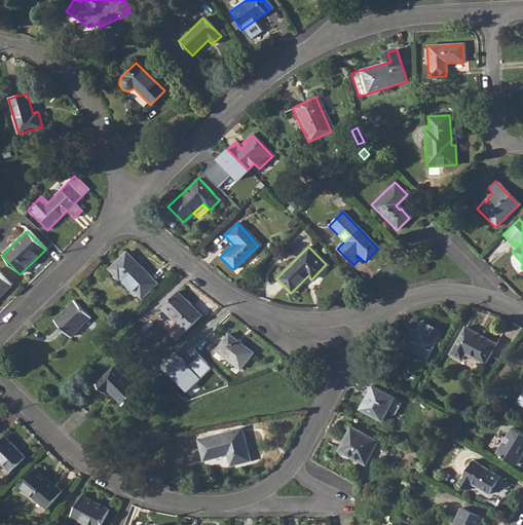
[(313,249),(320,256),(323,253),(315,247),(313,249)]
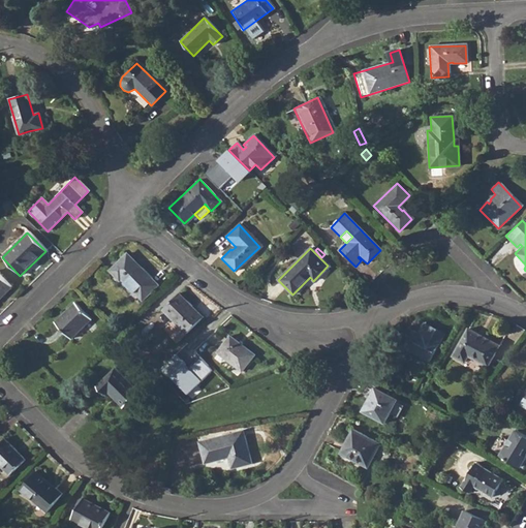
[(124,255),(138,270),(141,269),(126,254),(124,255)]
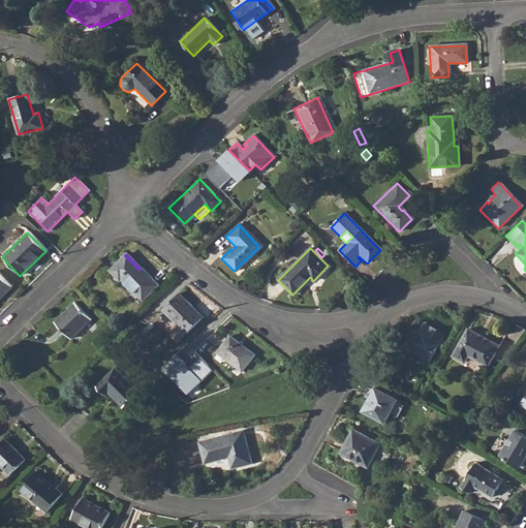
[(119,281),(120,280),(142,302),(157,285),(141,269),(138,270),(124,255),(109,271),(119,281)]
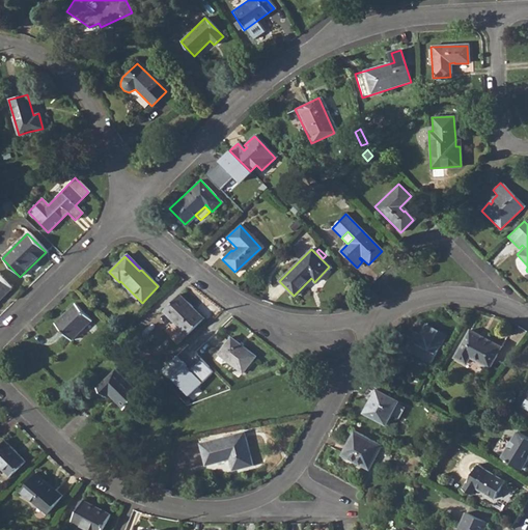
[(0,297),(9,288),(0,278),(0,297)]
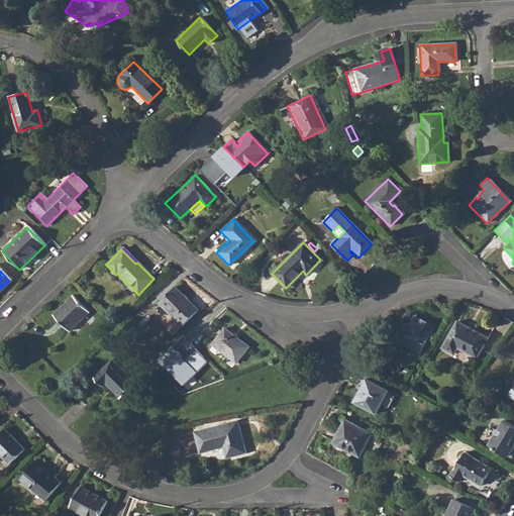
[(173,287),(158,303),(181,326),(195,311),(184,301),(186,299),(173,287)]
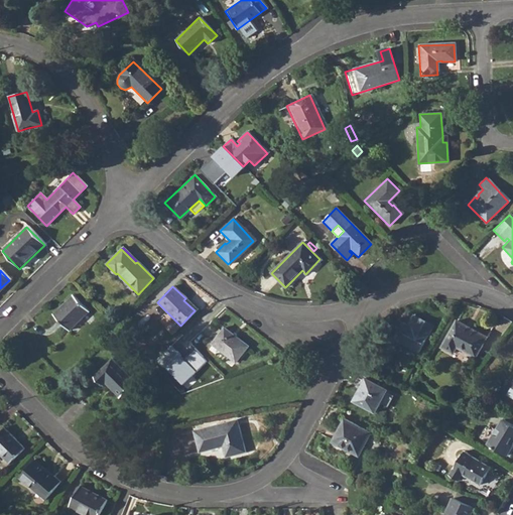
[(68,332),(87,311),(72,295),(51,314),(68,332)]
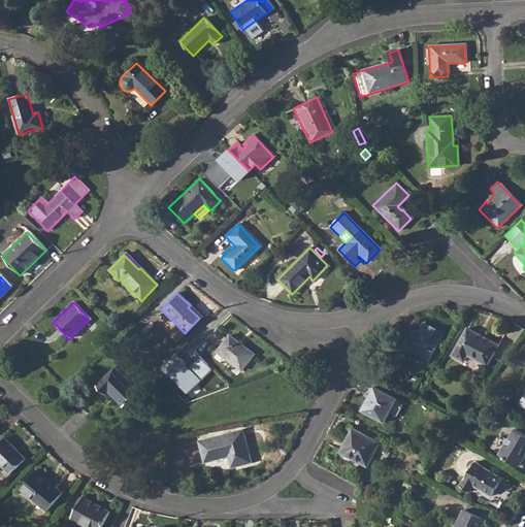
[(188,307),(199,318),(201,317),(190,305),(188,307)]
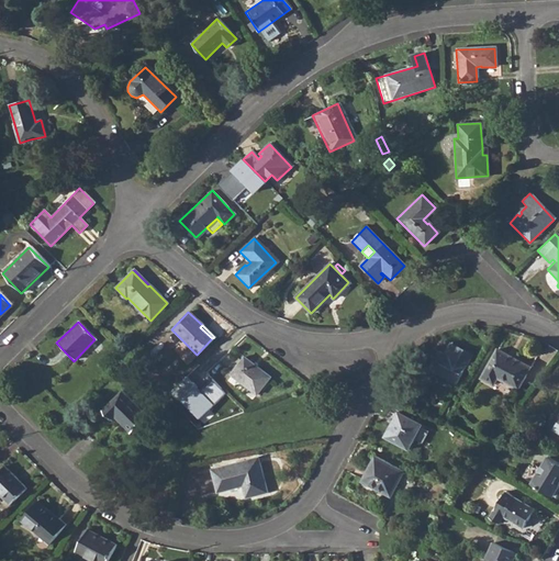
[(446,358),(442,356),(436,352),(426,370),(455,384),(469,356),(447,345),(443,352),(448,355),(446,358)]
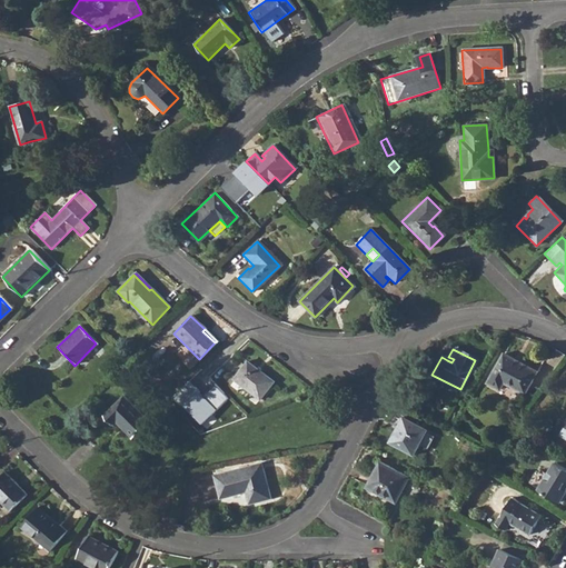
[(498,390),(503,384),(523,395),(535,372),(503,355),(486,384),(498,390)]
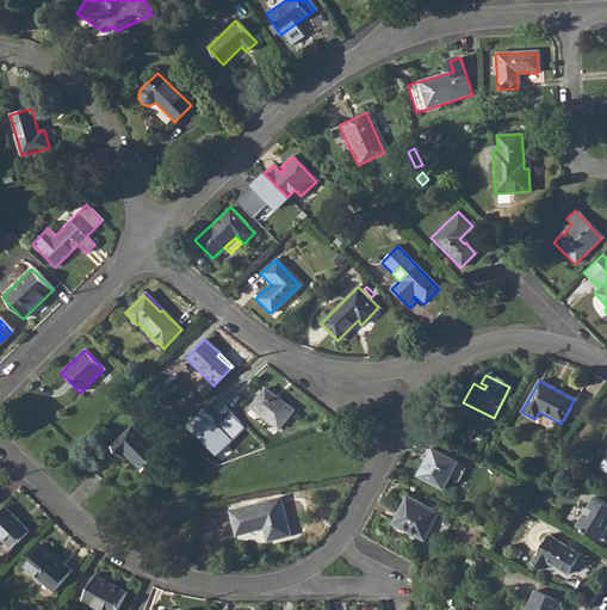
[(264,389),(249,407),(277,430),(292,411),(264,389)]
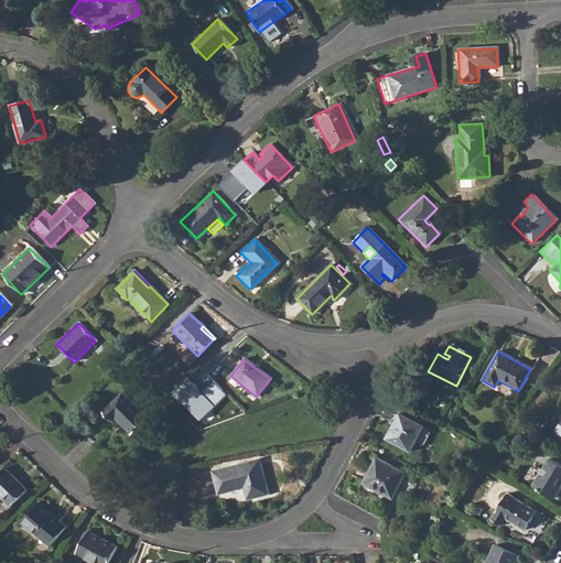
[(196,423),(226,394),(212,380),(200,392),(183,376),(165,392),(196,423)]
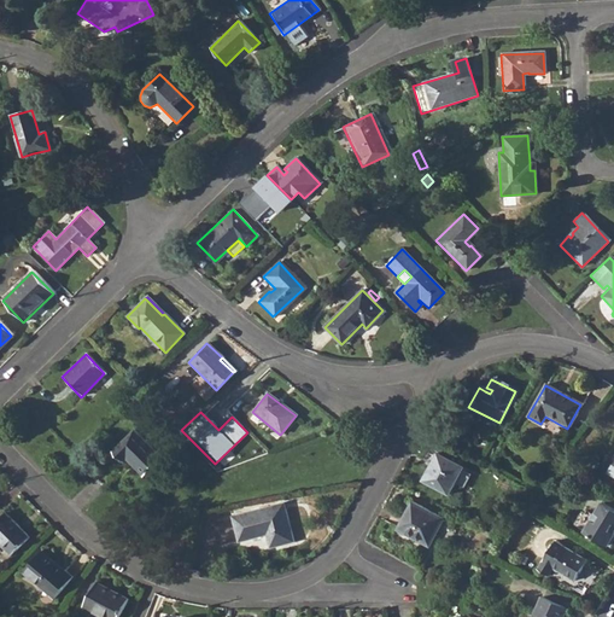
[(133,431),(111,452),(121,461),(124,459),(142,477),(161,459),(133,431)]
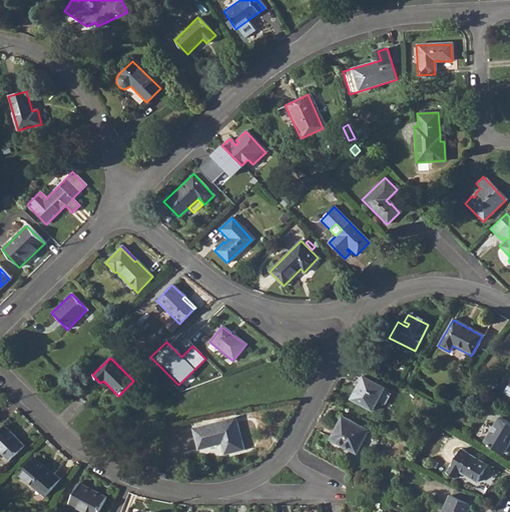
[(363,377),(351,400),(373,411),(385,389),(363,377)]
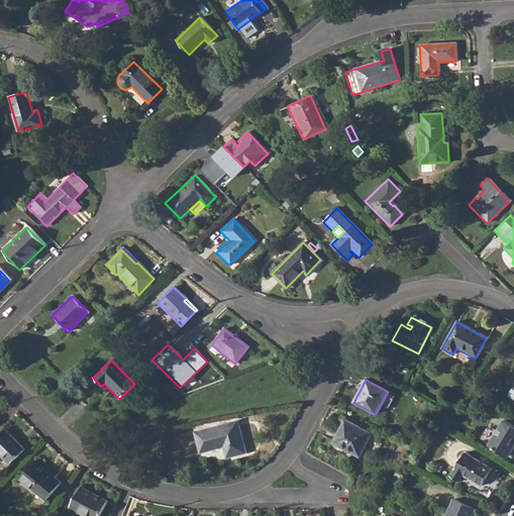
[(343,420),(331,443),(357,458),(371,434),(343,420)]
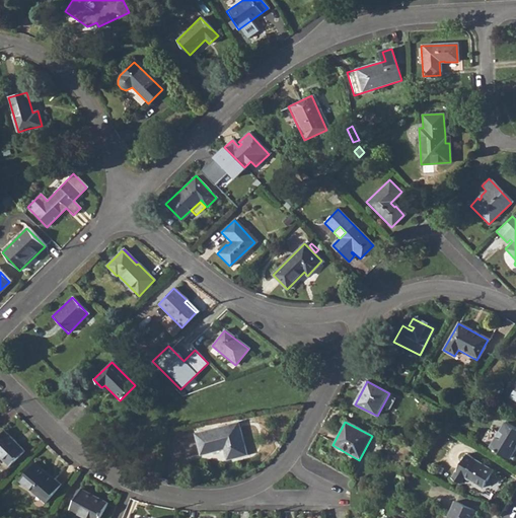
[(515,429),(504,422),(489,446),(508,458),(515,445),(515,429)]
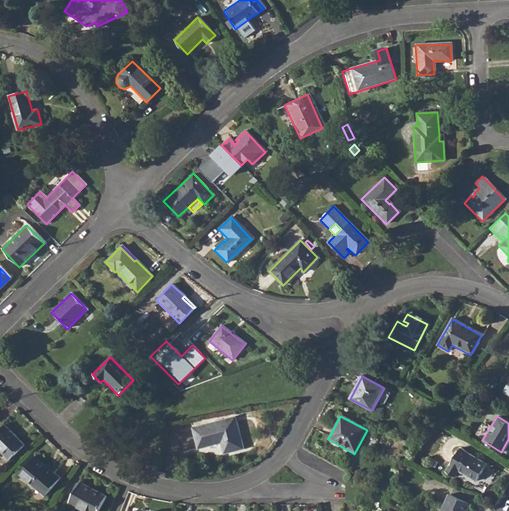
[(216,421),(217,426),(235,421),(234,417),(216,421)]
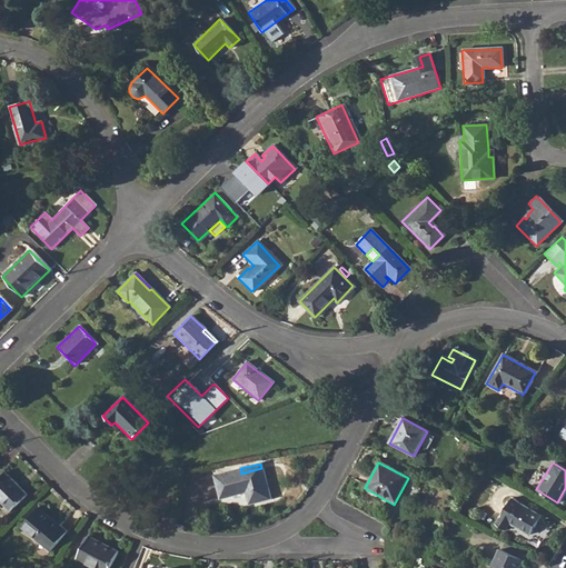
[(269,498),(261,468),(241,474),(240,468),(212,475),(219,498),(245,491),(247,504),(269,498)]
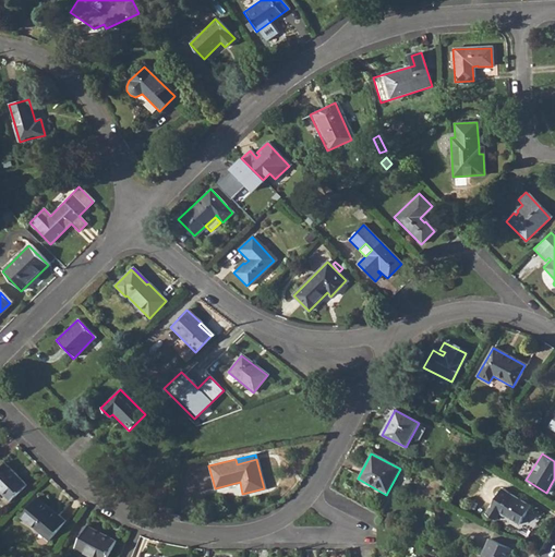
[(3,463),(0,465),(0,492),(9,501),(25,486),(3,463)]
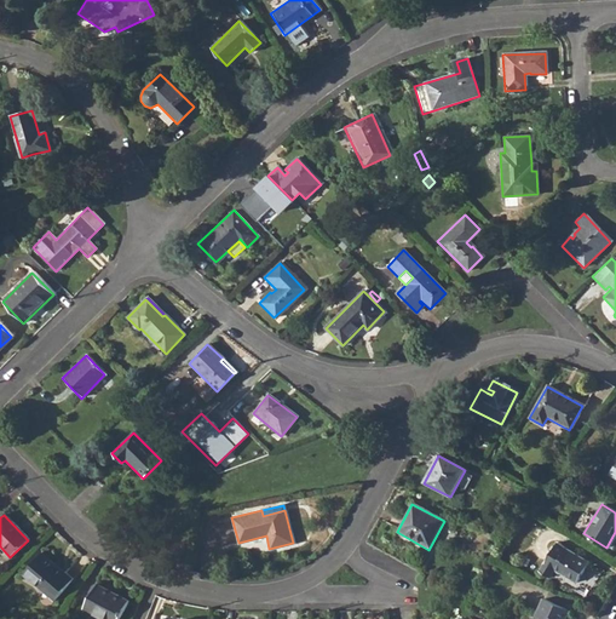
[(550,575),(554,567),(576,580),(587,562),(554,543),(539,569),(550,575)]
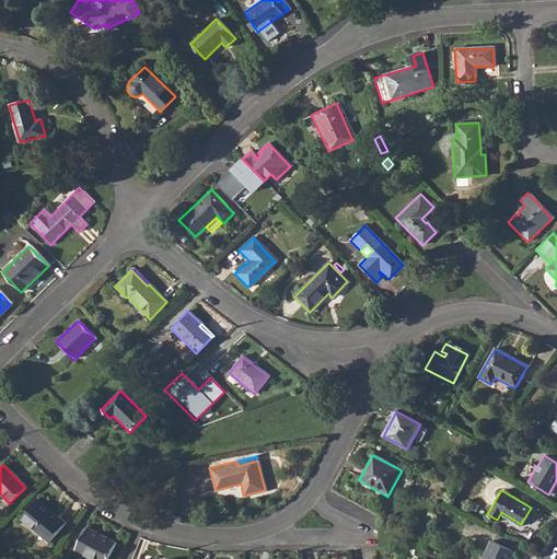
[(35,499),(20,517),(48,542),(64,523),(35,499)]
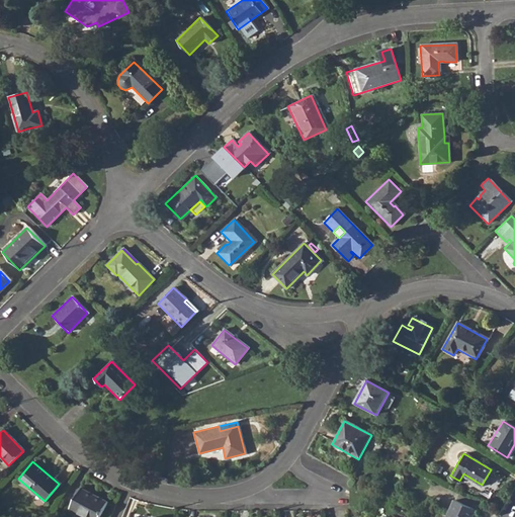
[(80,488),(68,507),(84,516),(98,516),(106,503),(80,488)]
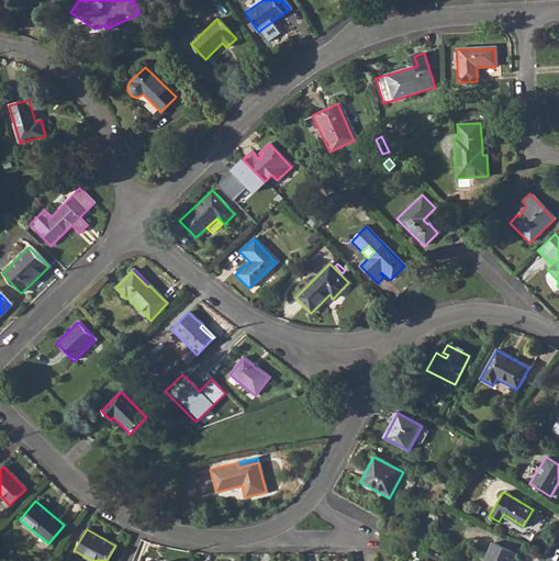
[(512,560),(515,553),(492,543),(483,560),(512,560)]
